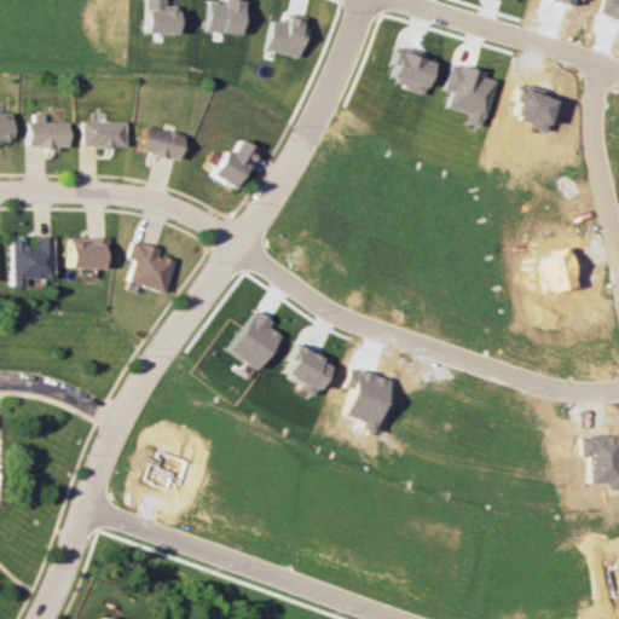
[(173,5),(160,5),(160,0),(140,0),(140,32),(172,33),(173,5)]
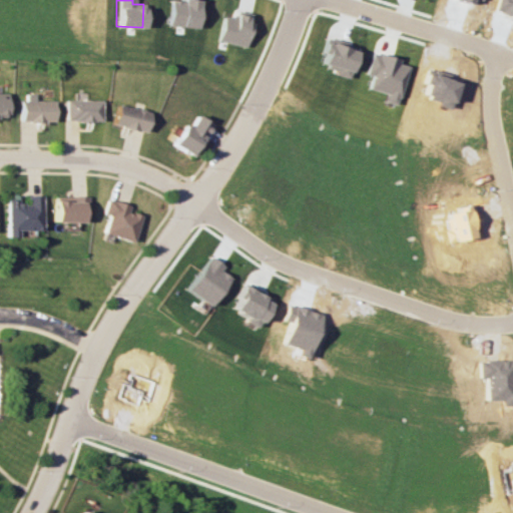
[(168,0),(168,26),(196,27),(197,0),(168,0)]
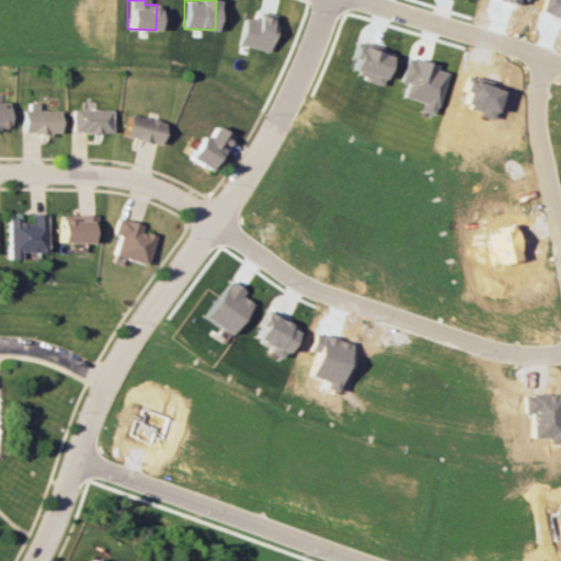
[(238,44),(267,50),(275,15),(258,12),(256,20),(243,18),(238,44)]
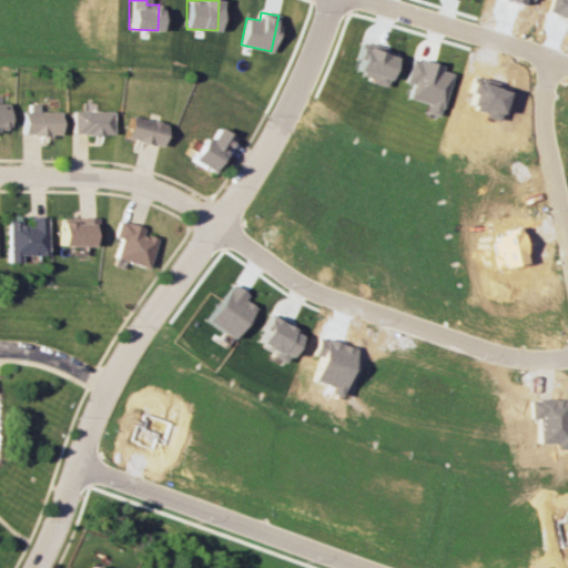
[(355,74),(386,83),(395,51),(361,42),(356,58),(359,59),(355,74)]
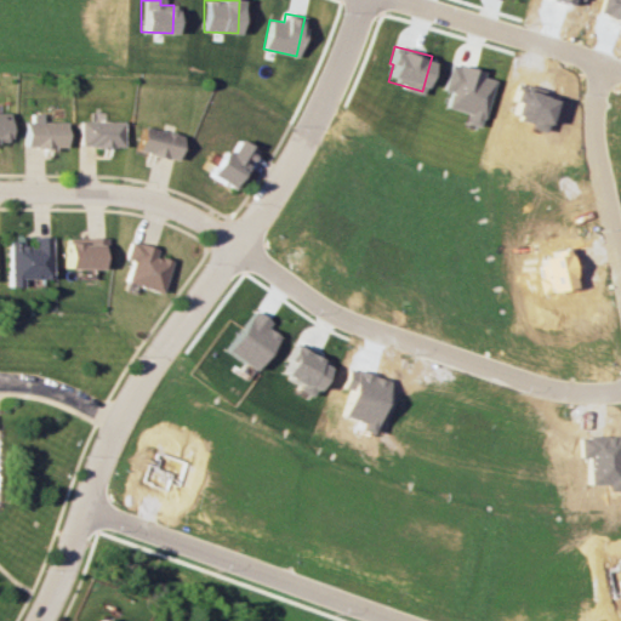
[(493,79),(483,77),(484,72),(449,63),(443,90),(450,91),(445,107),(468,113),(466,123),(480,126),(493,79)]
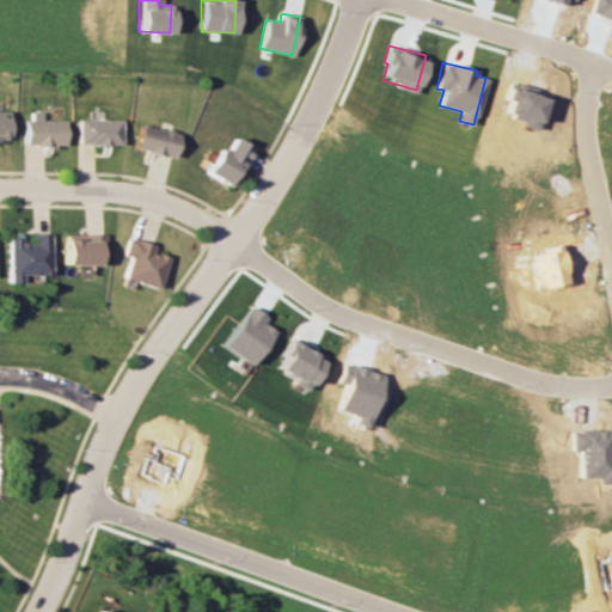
[(121,145),(121,118),(78,118),(77,144),(121,145)]
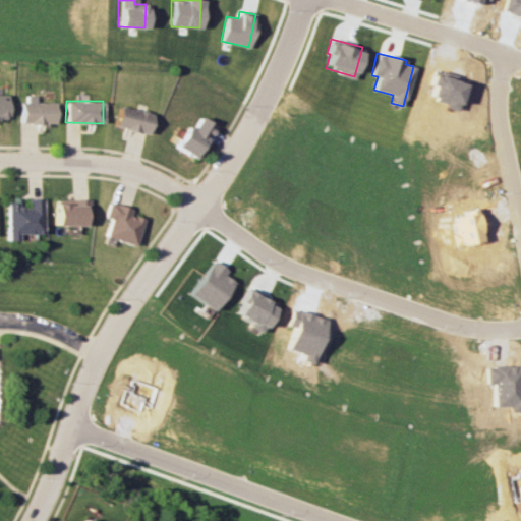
[(54,123),(54,102),(19,102),(20,123),(54,123)]
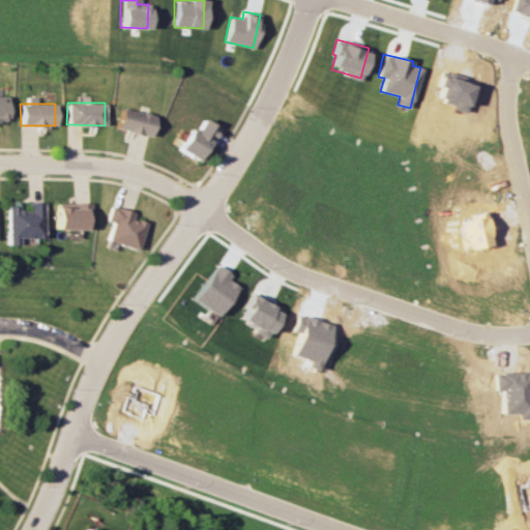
[(150,137),(155,115),(122,107),(116,128),(150,137)]
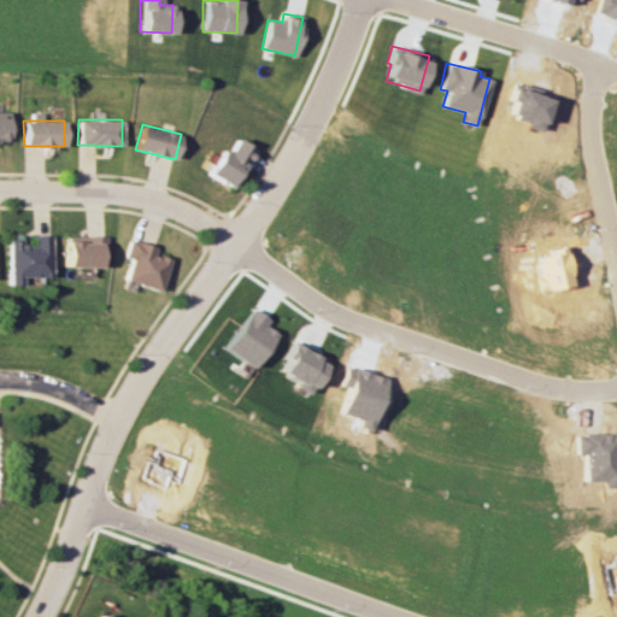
[(221,148),(206,175),(234,188),(254,148),(235,137),(228,152),(221,148)]
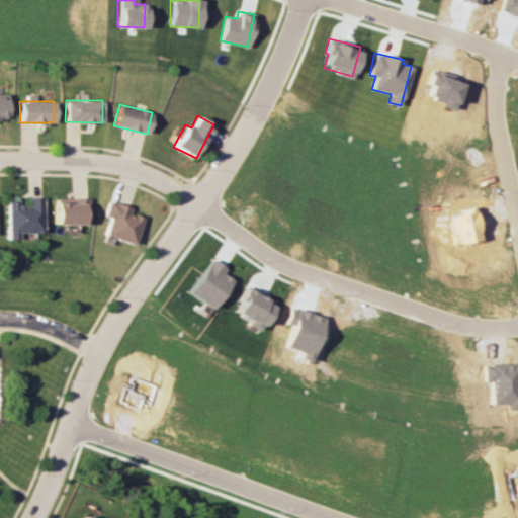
[(40,233),(40,197),(25,196),(24,205),(15,205),(15,199),(5,199),(4,239),(15,239),(15,232),(40,233)]
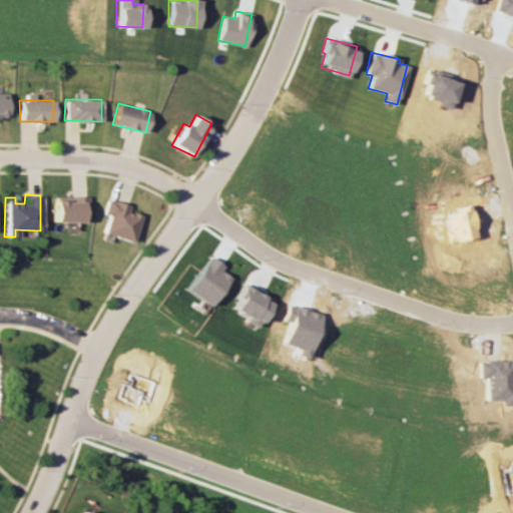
[(52,221),(80,221),(80,212),(85,212),(85,195),(51,196),(52,221)]
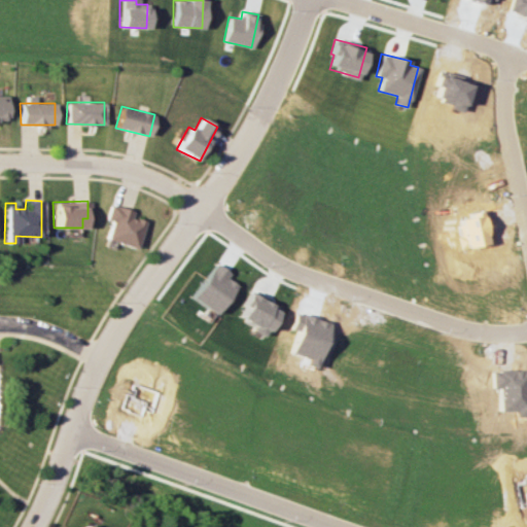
[(143,221),(130,216),(132,211),(108,204),(103,219),(109,221),(104,239),(135,248),(143,221)]
